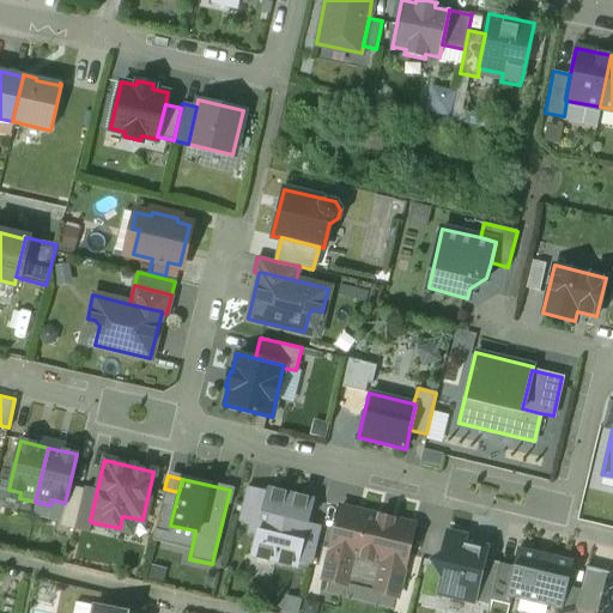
[(83,487),(70,484),(65,503),(60,525),(73,528),(83,487)]
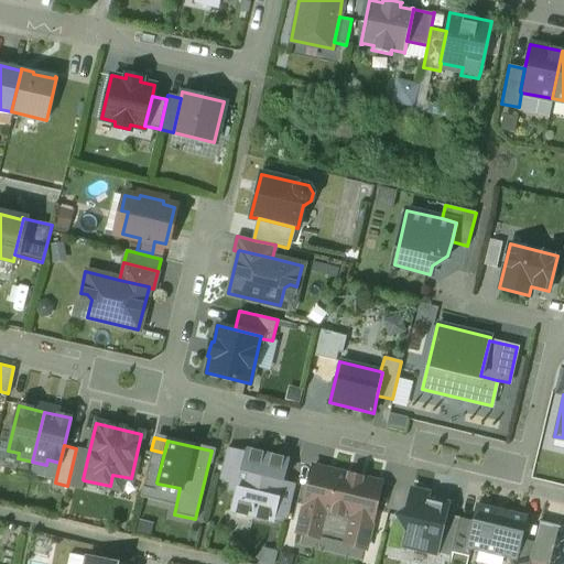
[(76,448),(67,486),(82,490),(84,480),(83,479),(89,451),(76,448)]
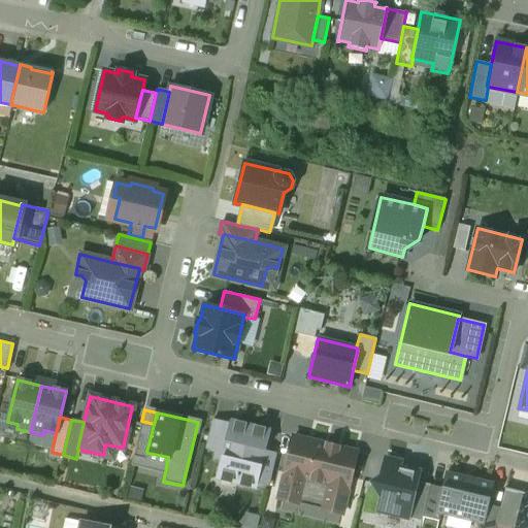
[(230,424),(211,420),(205,448),(217,451),(219,442),(225,443),(230,424)]
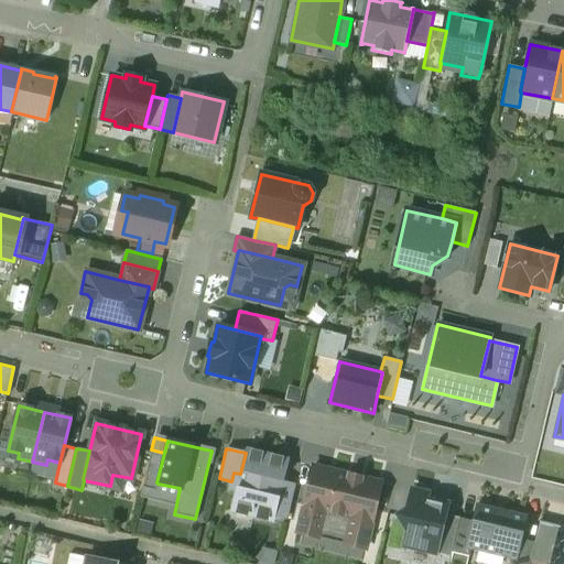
[(164,453),(151,449),(142,488),(155,491),(158,484),(156,483),(164,453)]
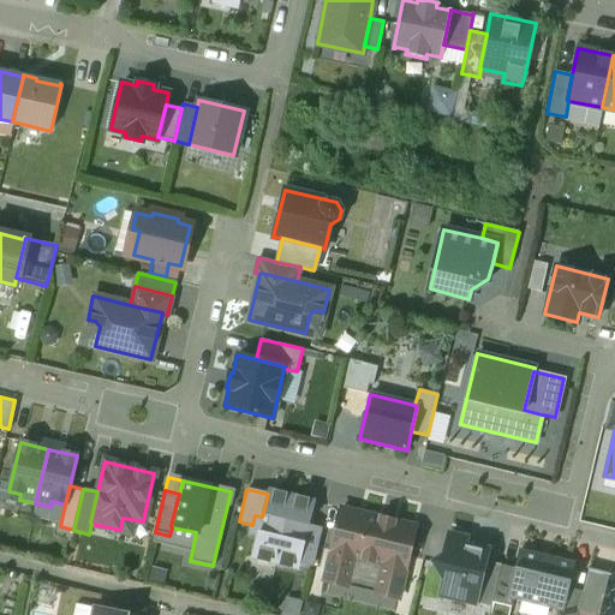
[(312,502),(268,491),(268,494),(262,517),(255,515),(252,525),(251,533),(257,536),(252,557),(297,568),(303,544),(312,502)]
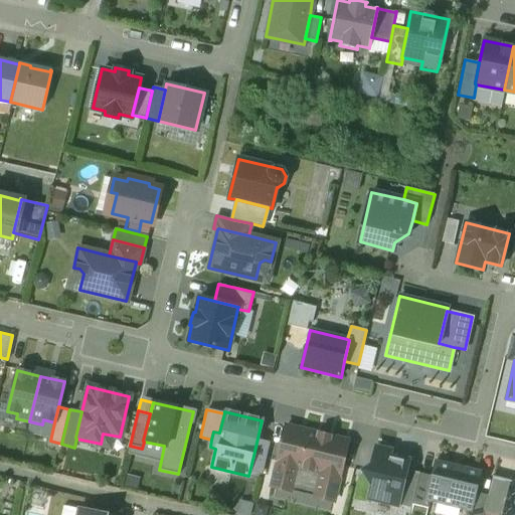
[(348,441),(286,425),(271,487),(291,491),(294,480),(316,485),(314,497),(333,501),(348,441)]
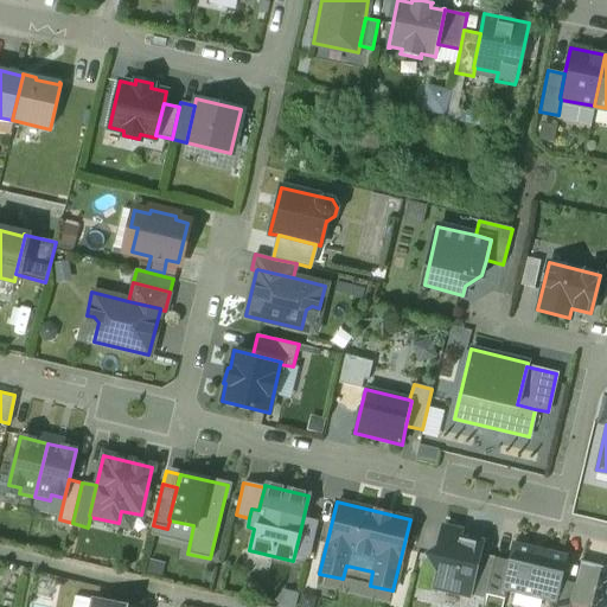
[(167,529),(153,525),(151,535),(190,543),(193,525),(170,521),(167,529)]
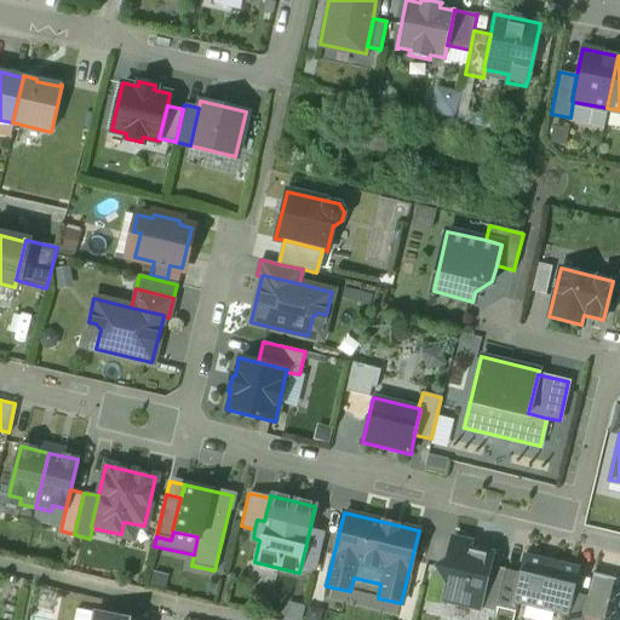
[(471,544),(452,539),(447,561),(436,567),(447,584),(443,600),(478,608),(488,566),(491,556),(470,551),(471,544)]
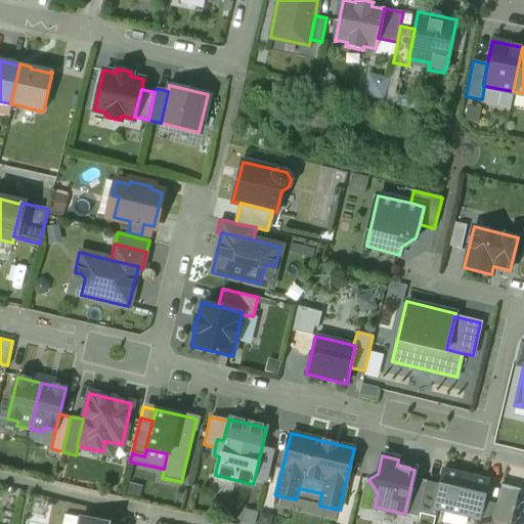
[(258,464),(254,478),(263,481),(266,466),(258,464)]
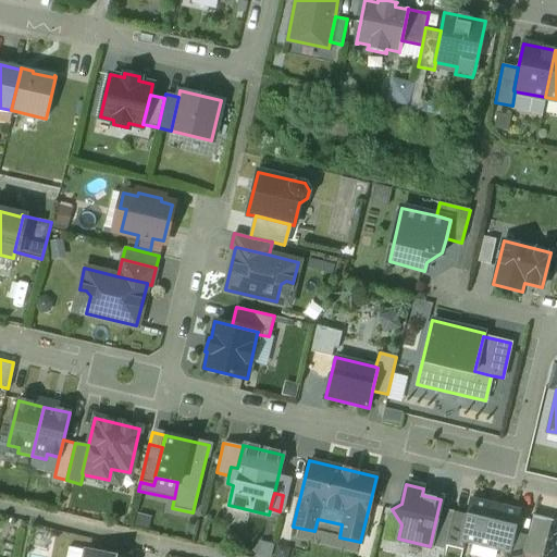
[(520,511),(469,499),(466,515),(459,540),(465,541),(505,551),(509,552),(514,532),(515,533),(520,511)]
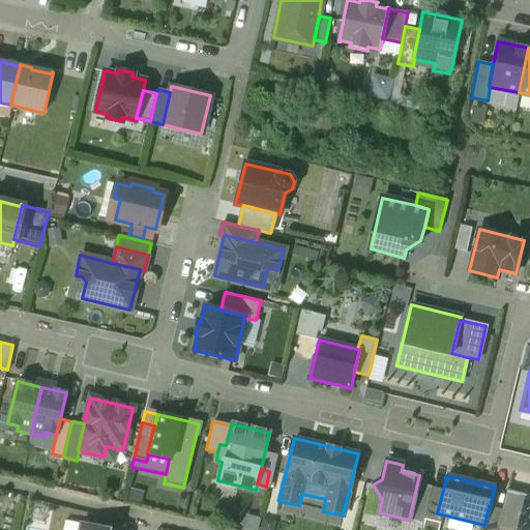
[(432,487),(417,483),(409,520),(422,523),(423,519),(432,487)]
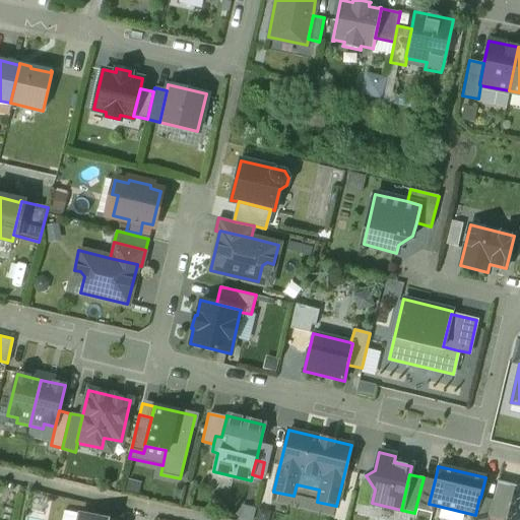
[(424,477),(415,509),(432,513),(434,505),(429,504),(435,480),(424,477)]
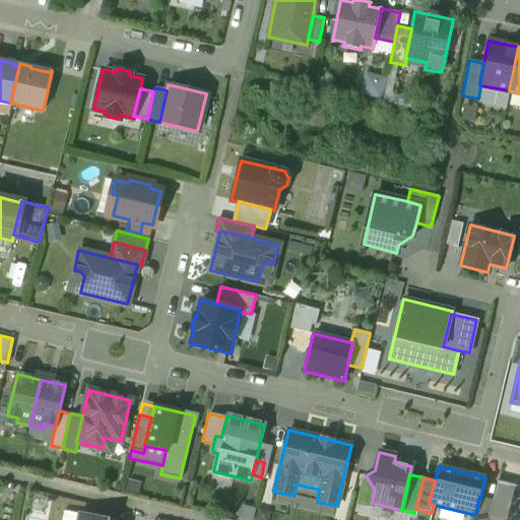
[(519,519),(519,485),(498,480),(493,501),(489,516),(490,516),(504,519),(503,519),(519,519)]
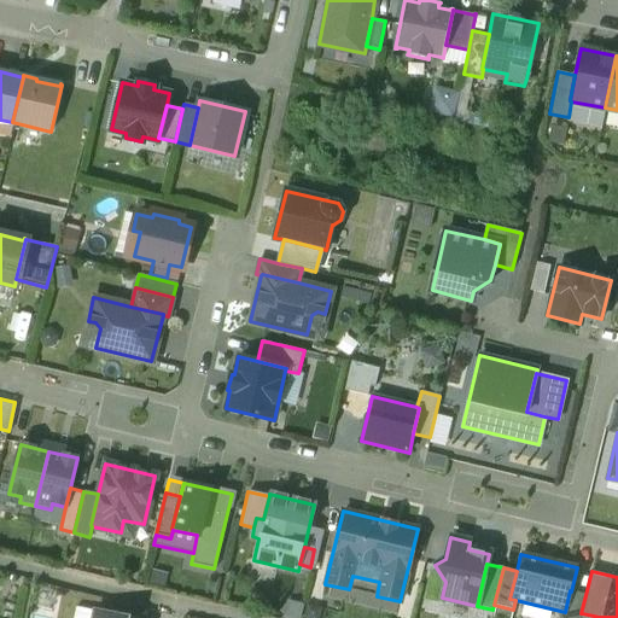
[(571,592),(570,590),(565,612),(560,611),(559,617),(579,617),(582,613),(581,613),(586,595),(571,592)]
